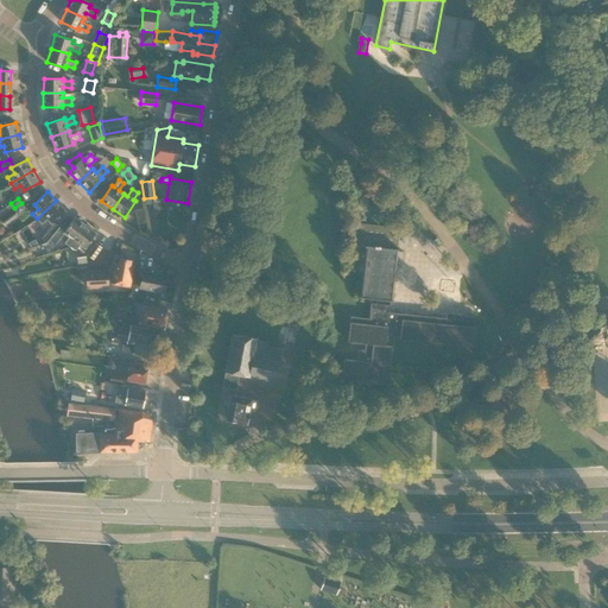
[(52,223),(65,210),(56,201),(37,219),(42,223),(48,219),(52,223)]
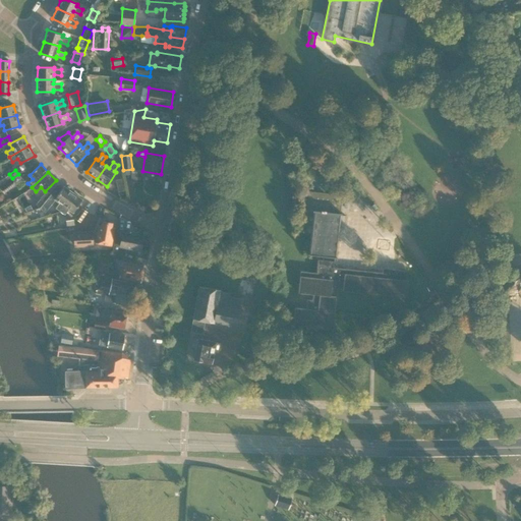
[(18,174),(12,178),(15,183),(21,178),(18,174)]
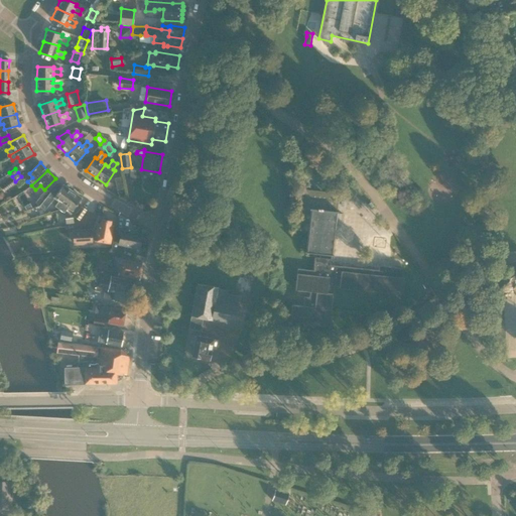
[(6,181),(10,186),(15,183),(11,177),(6,181)]
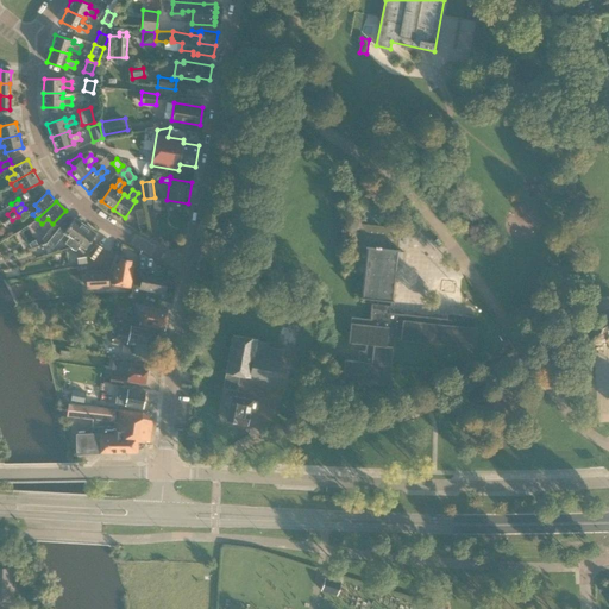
[(70,248),(86,226),(75,218),(64,233),(69,237),(66,243),(70,248)]
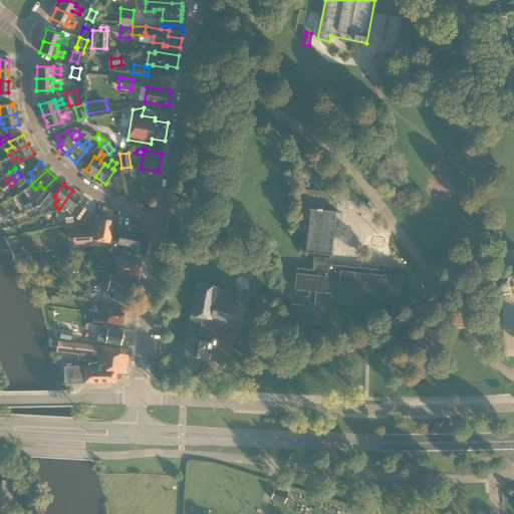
[(336,212),(337,211),(335,211),(337,193),(304,189),(299,230),(307,230),(304,250),(303,250),(303,251),(331,254),(332,254),(332,253),(331,253),(335,212),(336,212)]
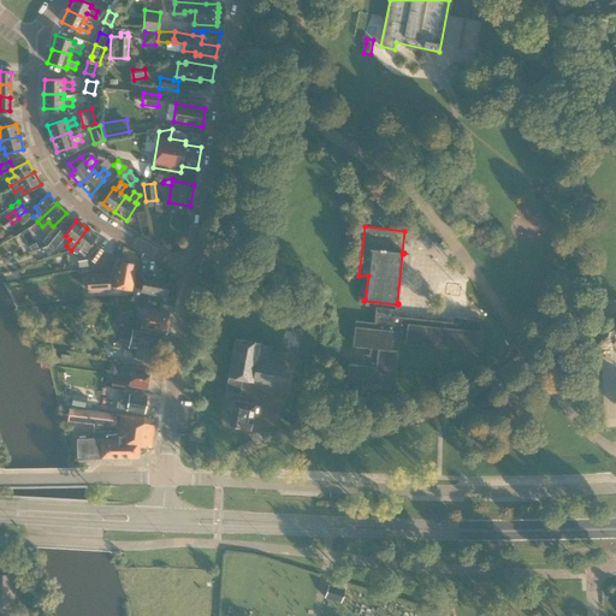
[(87,252),(98,236),(87,229),(71,250),(77,254),(82,248),(87,252)]
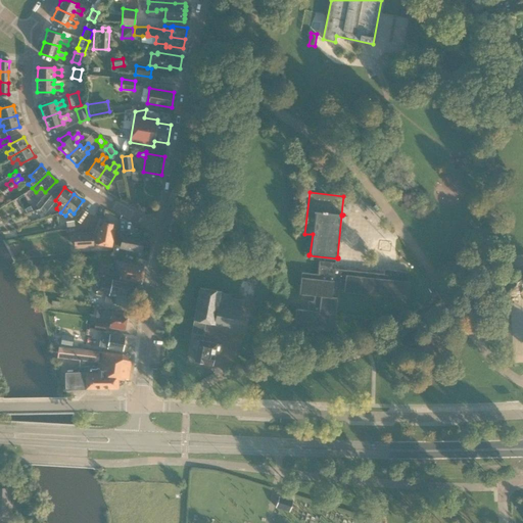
[(49,198),(44,203),(48,206),(49,205),(53,201),(49,198)]
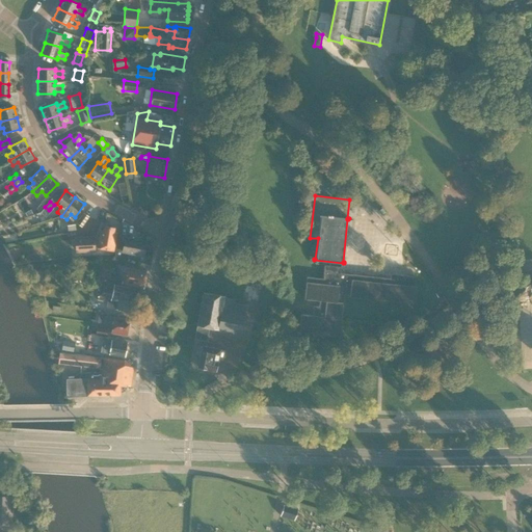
[(41,212),(45,207),(41,203),(35,209),(41,212)]
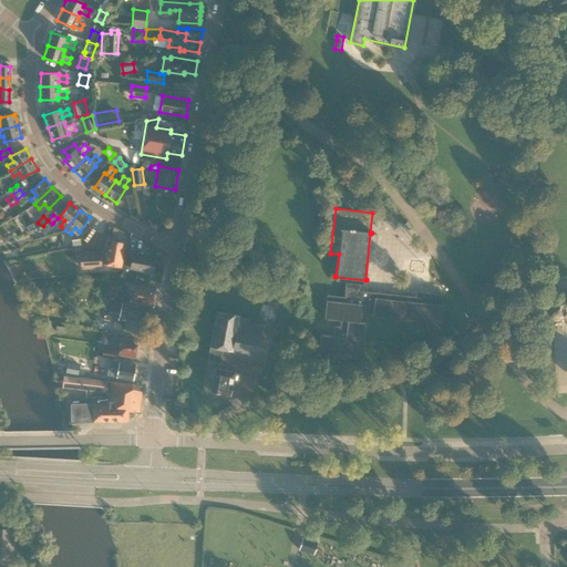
[(48,220),(43,226),(48,230),(52,224),(48,220)]
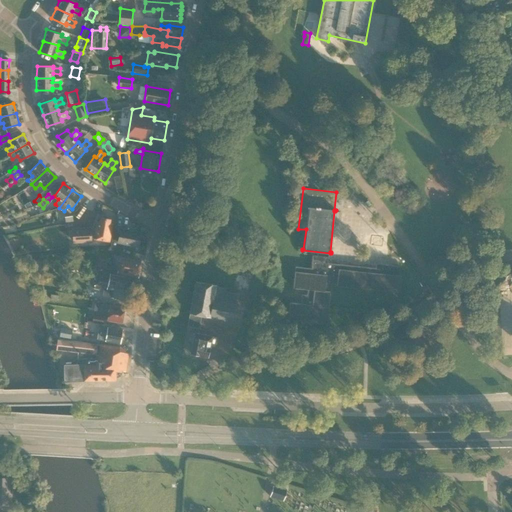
[(73,214),(79,218),(86,209),(80,205),(73,214)]
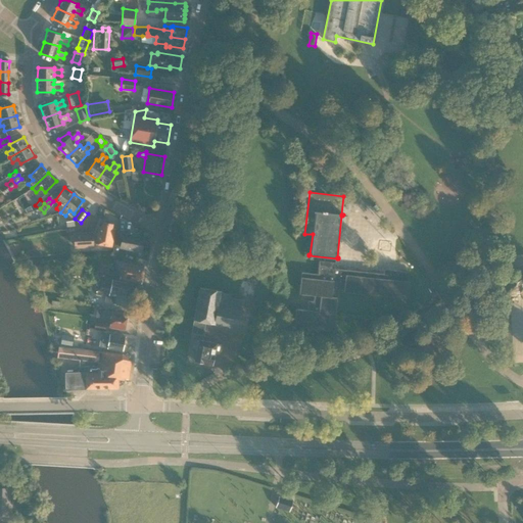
[(112,224),(102,222),(101,226),(99,226),(95,243),(111,246),(114,228),(112,228),(112,224)]
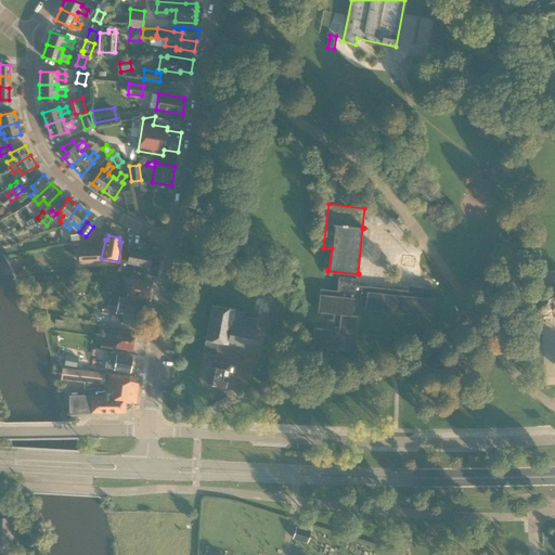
[(78,248),(79,265),(99,263),(99,247),(78,248)]
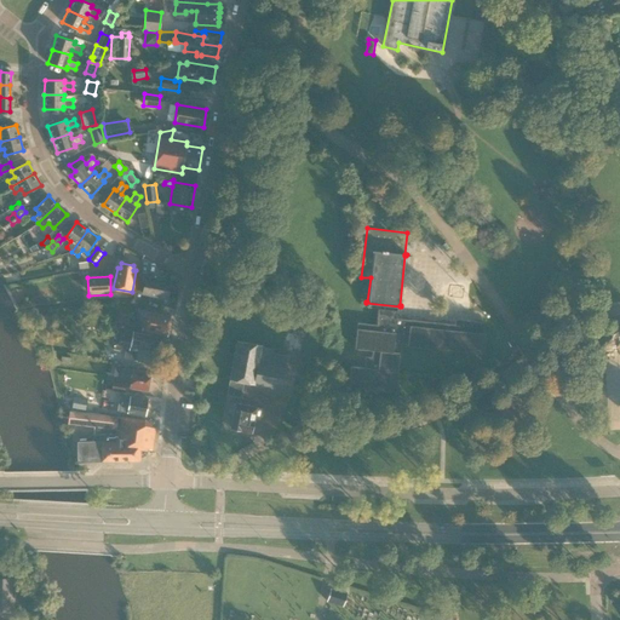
[(149,294),(166,297),(168,283),(145,279),(144,286),(137,283),(133,297),(148,300),(149,294)]
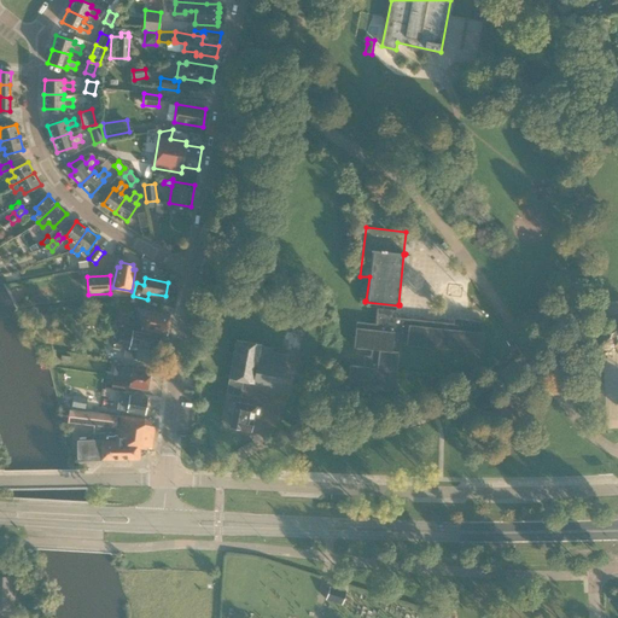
[(170,315),(146,310),(143,331),(167,334),(170,315)]
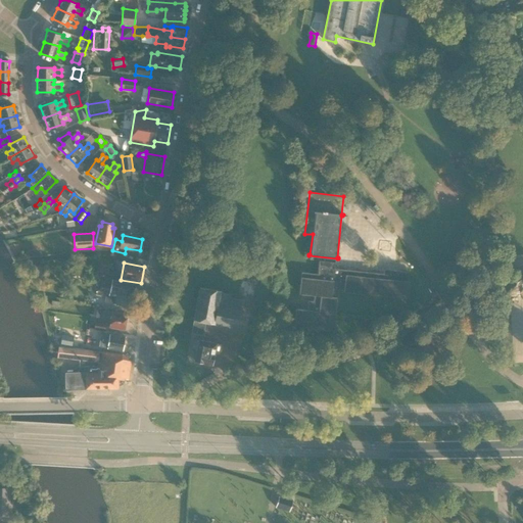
[(111,281),(99,279),(96,295),(108,297),(107,303),(130,307),(134,285),(111,280),(111,281)]
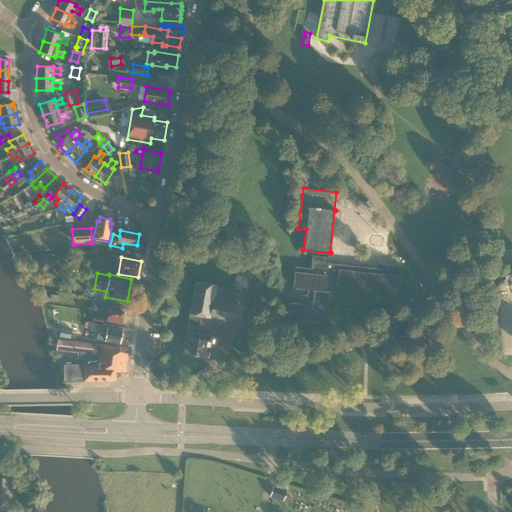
[(233,322),(238,295),(226,292),(227,288),(217,286),(196,281),(188,321),(187,327),(197,329),(200,316),(210,318),(210,319),(217,320),(217,319),(233,322)]
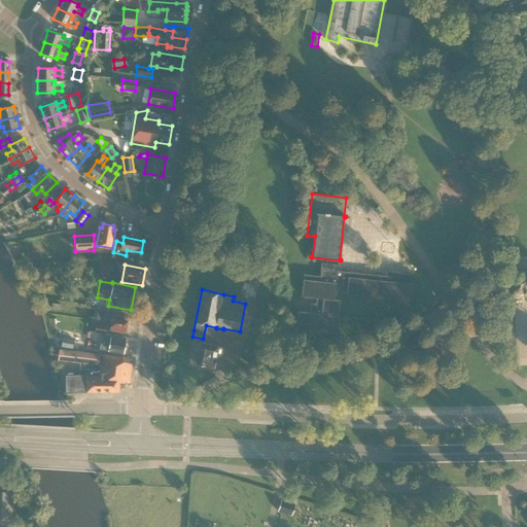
[(118,313),(113,312),(110,330),(126,332),(128,324),(129,323),(130,319),(129,318),(129,316),(118,315),(118,313)]
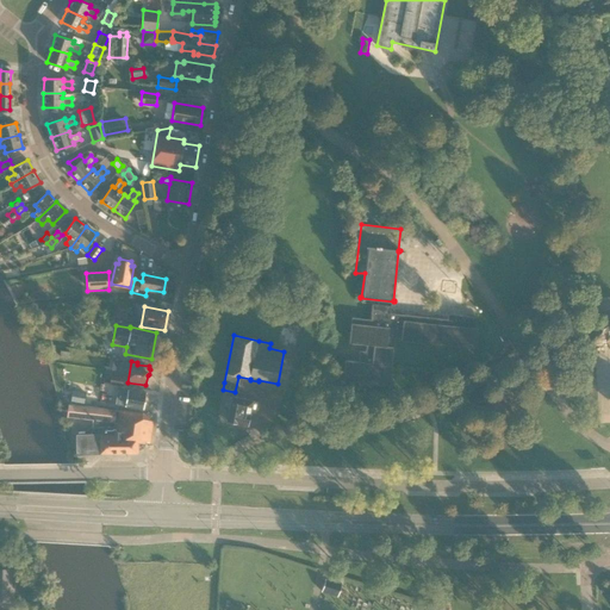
[(124,377),(111,375),(110,384),(122,386),(124,377)]
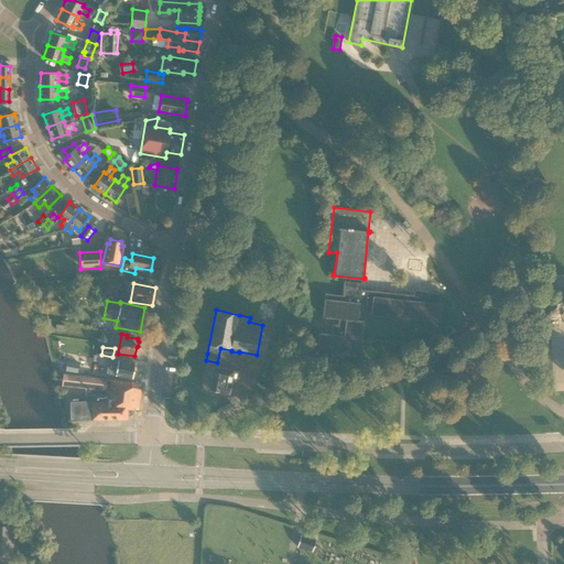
[(80,372),(82,362),(68,360),(67,369),(80,372)]
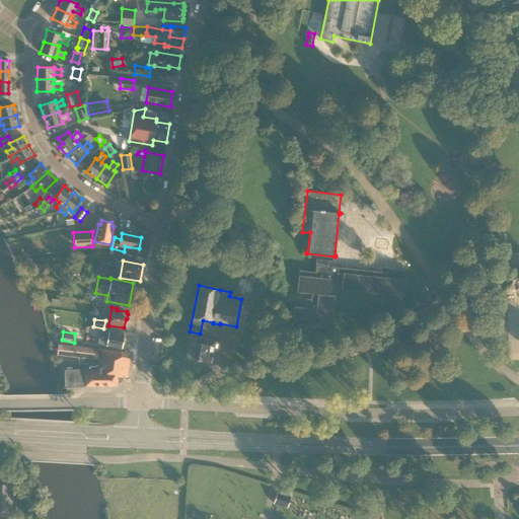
[(109,331),(108,332),(100,331),(98,344),(123,348),(125,334),(109,331)]
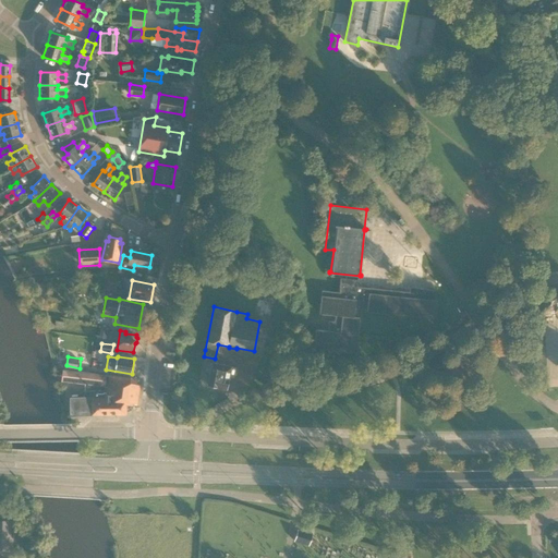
[(231,367),(214,363),(208,385),(209,386),(211,387),(214,388),(216,387),(217,387),(227,389),(231,367)]
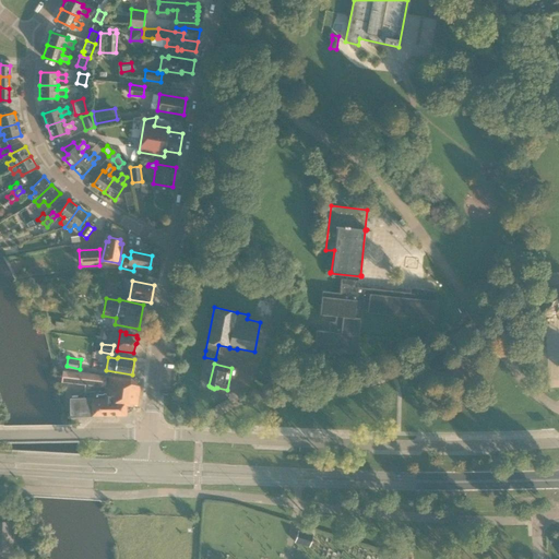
[(138,405),(140,387),(131,379),(107,376),(63,370),(61,382),(105,388),(105,391),(85,391),(86,399),(70,399),(71,416),(127,416),(127,413),(129,413),(131,411),(133,408),(134,405),(138,405)]
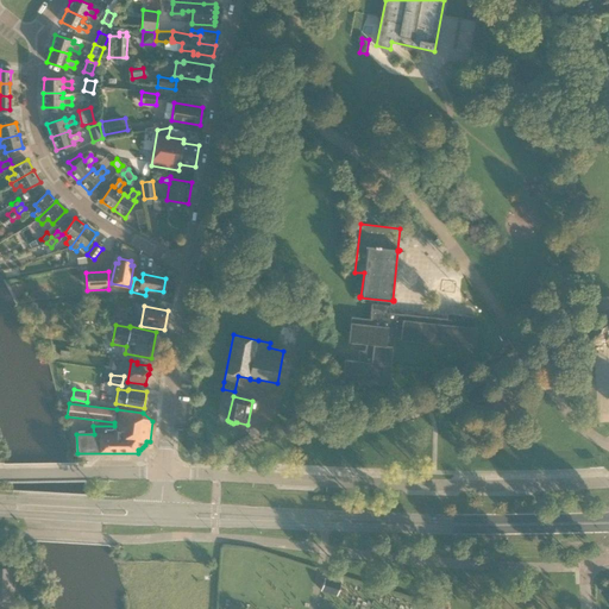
[(0,600),(14,601),(14,567),(0,567),(0,600)]
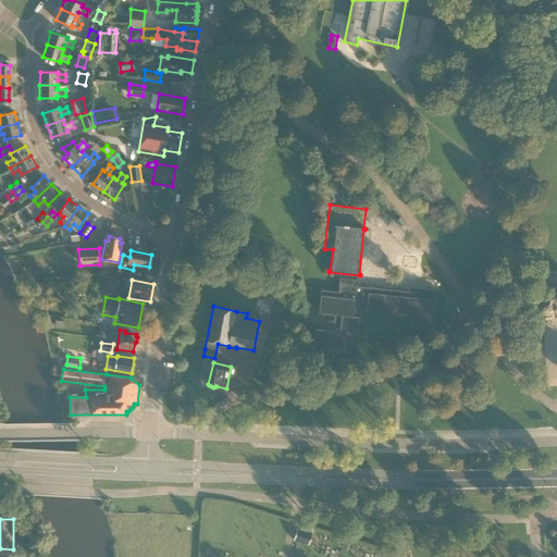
[(294,540),(308,545),(311,533),(297,529),(294,540)]
